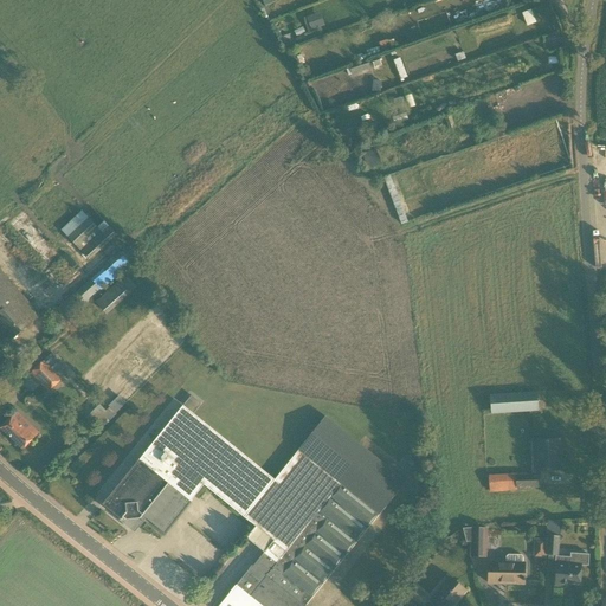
[(266,8),(271,19),(284,13),(279,2),(266,8)]
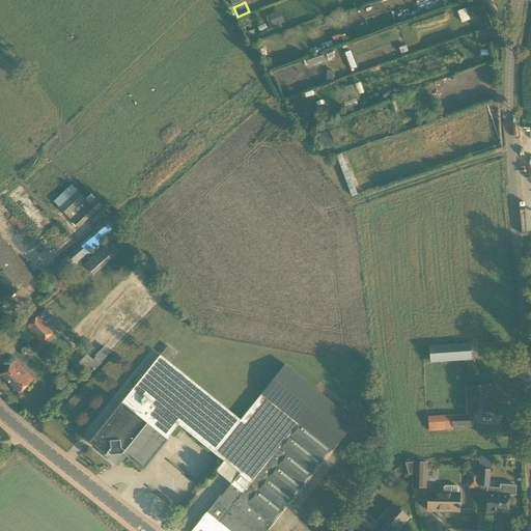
[(463,23),(472,20),(468,7),(458,10),(463,23)]
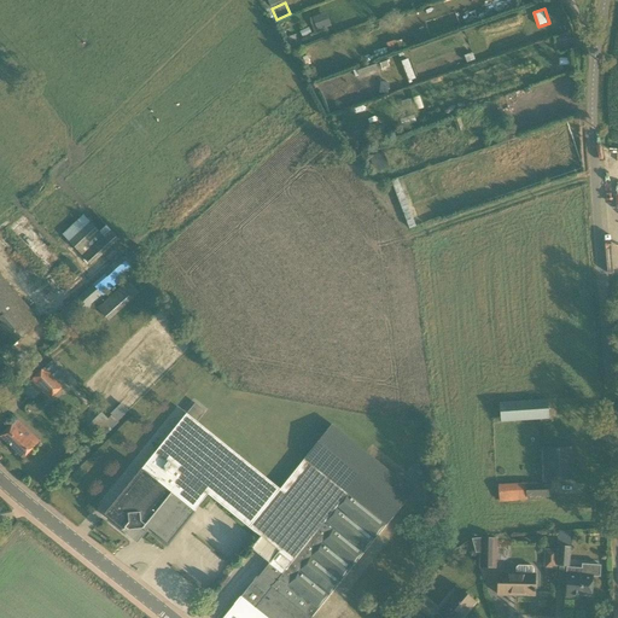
[(313,17),(318,30),(333,25),(328,12),(313,17)]
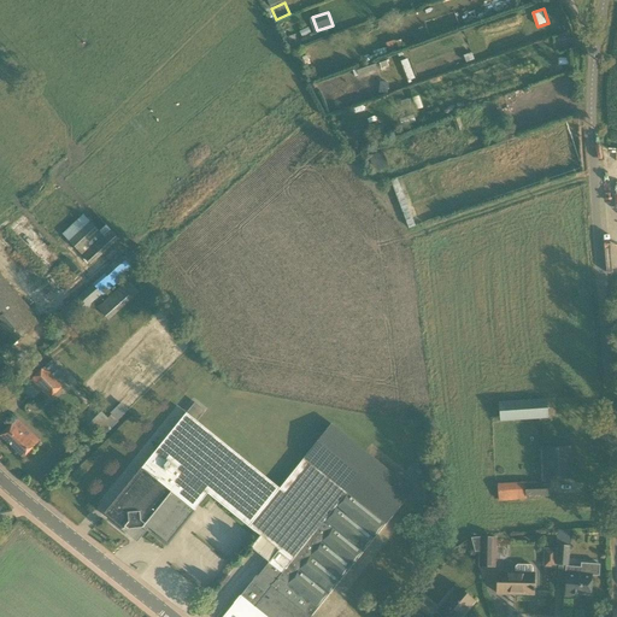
[(385,150),(370,154),(376,172),(389,169),(385,150)]
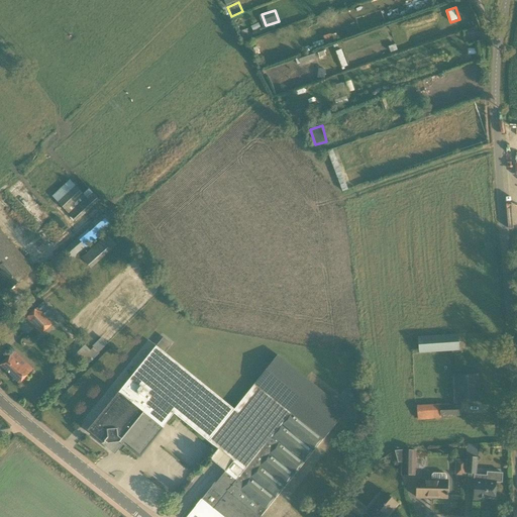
[(334,149),(329,151),(343,191),(348,189),(334,149)]
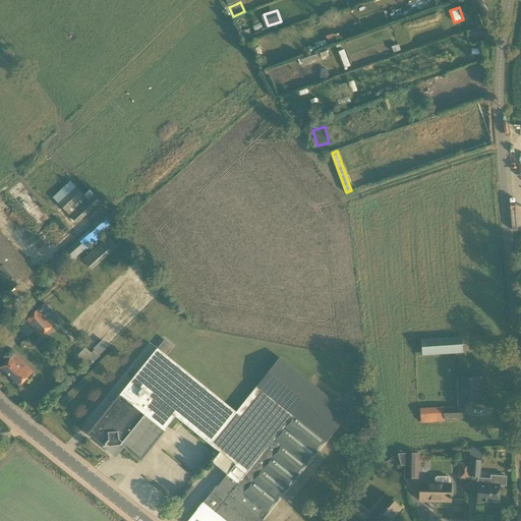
[(94,208),(73,185),(56,200),(76,224),(94,208)]
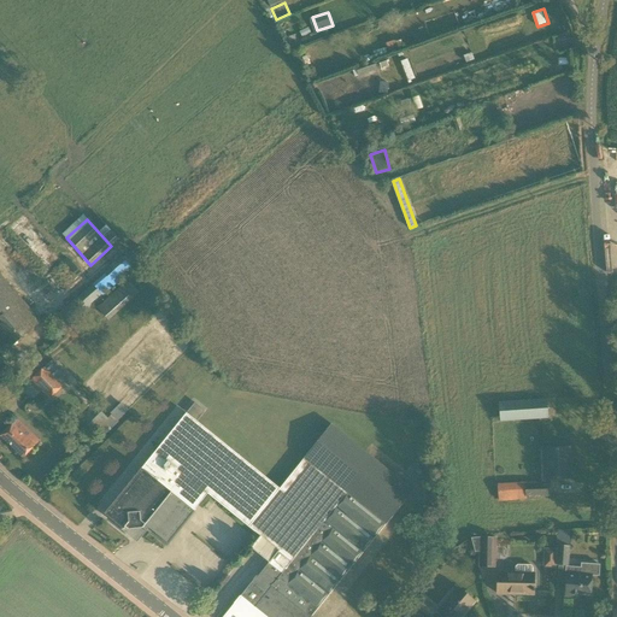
[(0,331),(28,307),(0,274),(0,331)]
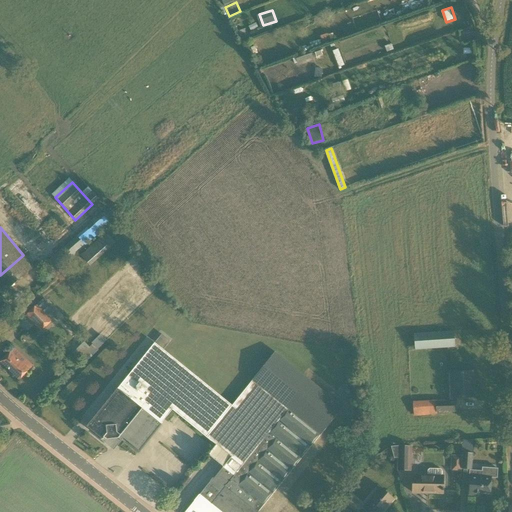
[(78,236),(44,266),(46,268),(39,275),(47,284),(55,277),(55,276),(72,260),(69,257),(79,249),(85,244),(78,236)]
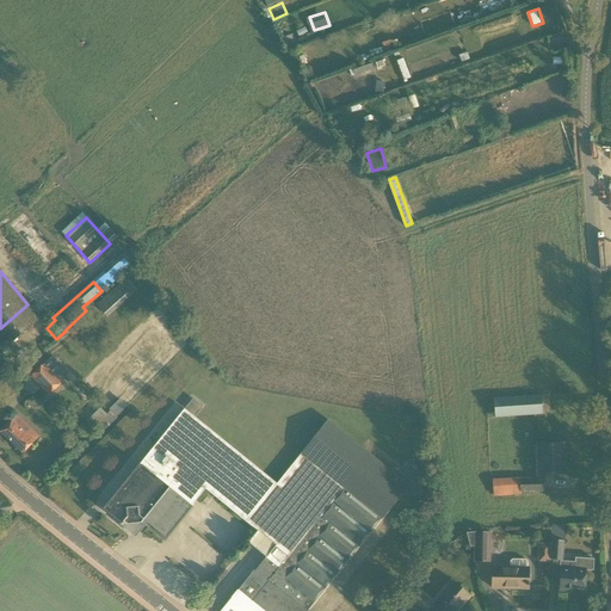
[(0,328),(0,345),(4,350),(39,319),(28,304),(0,328)]
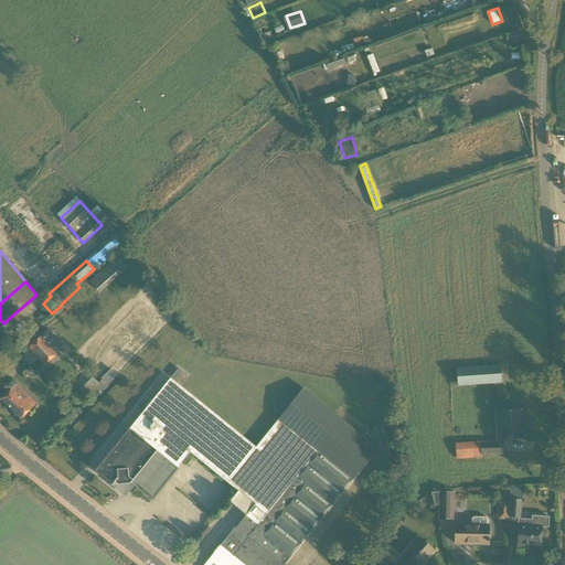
[(28,310),(32,315),(41,307),(34,300),(21,313),(27,319),(29,317),(25,312),(28,310)]
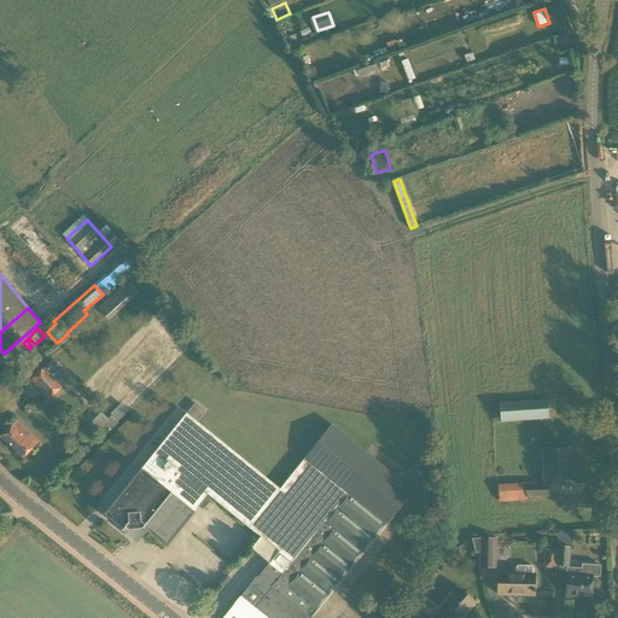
[(69,379),(52,361),(31,382),(50,398),(51,397),(69,379)]
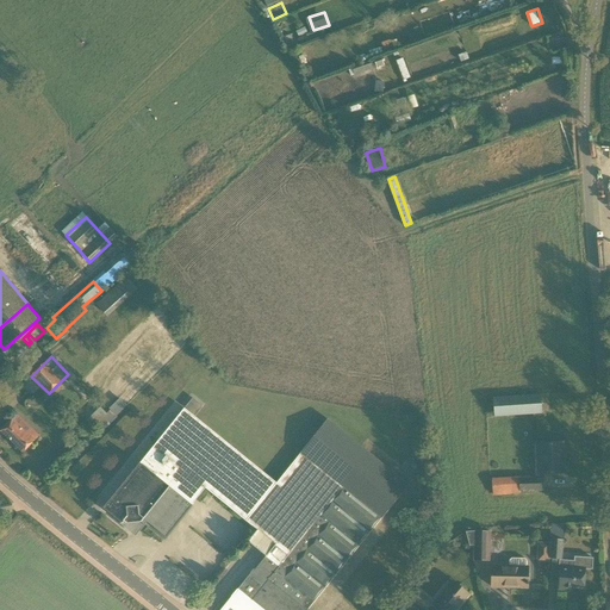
[(495,417),(542,414),(541,394),(493,398),(495,417)]
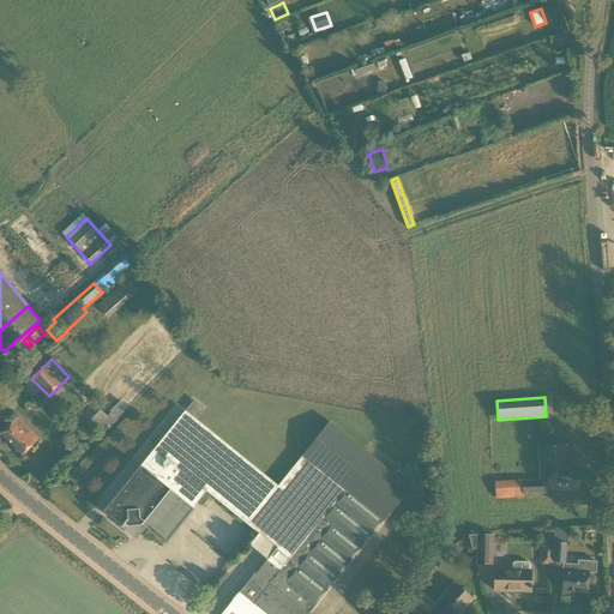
[(204,409),(193,401),(186,410),(197,419),(204,409)]
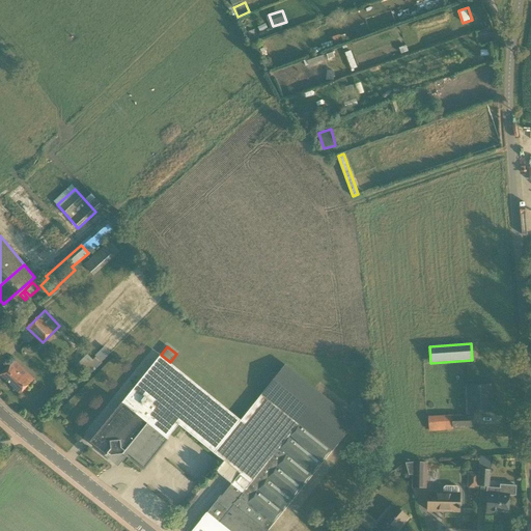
[(93,361),(87,354),(74,368),(80,374),(93,361)]
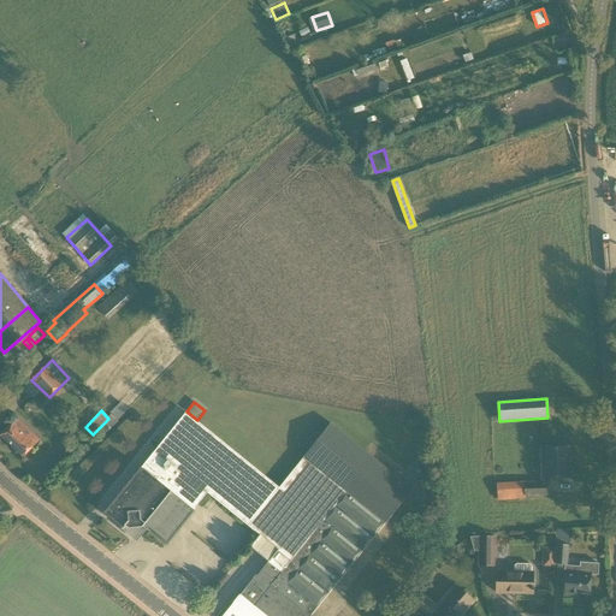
[(309,615),(385,522),(385,523),(413,490),(331,424),(303,457),(279,487),(273,483),(185,412),(141,467),(111,504),(104,513),(123,528),(125,526),(132,533),(138,532),(144,525),(167,543),(194,510),(207,493),(242,521),(260,535),(250,546),(268,562),(254,580),(253,579),(223,615),(309,615)]
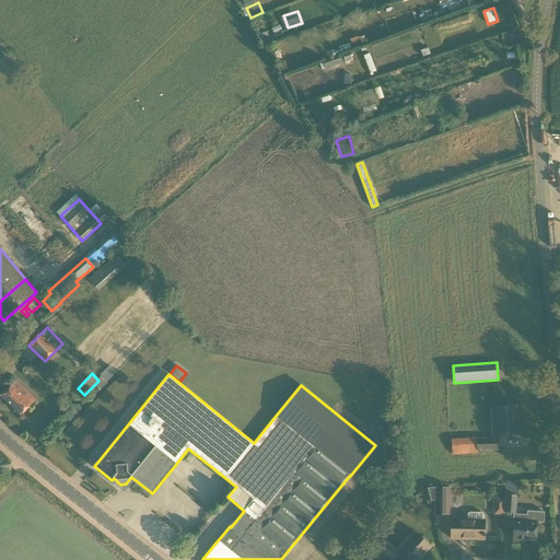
[(21,415),(31,405),(11,385),(1,396),(21,415)]
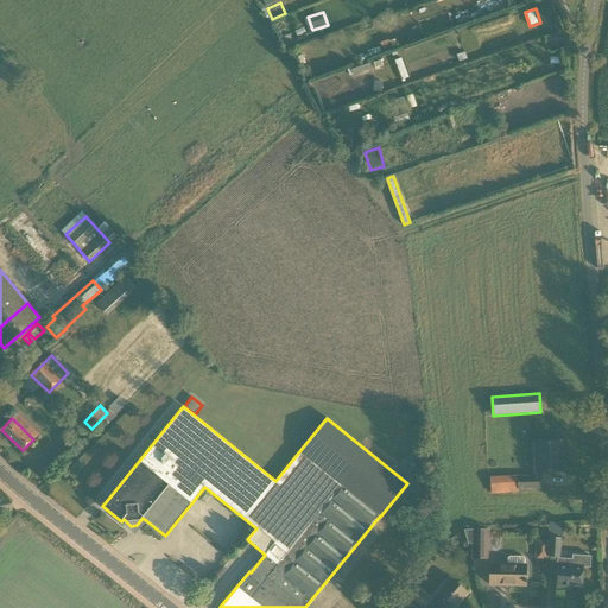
[(562,442),(550,442),(536,442),(536,454),(539,453),(540,472),(559,472),(558,454),(562,454),(562,442)]
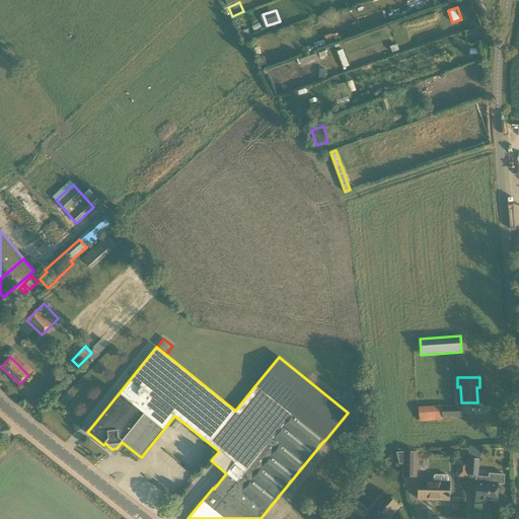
[(420,419),(420,422),(443,421),(443,417),(461,417),(461,406),(441,408),(418,409),(419,419),(420,419)]
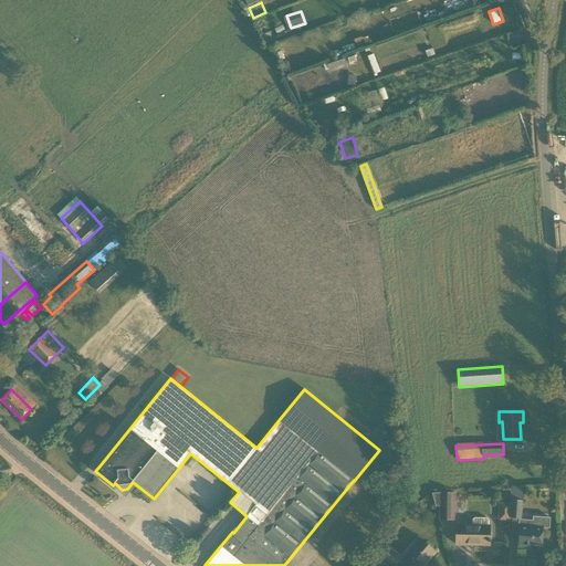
[(523,485),(512,486),(511,500),(512,500),(511,519),(520,519),(522,501),(523,485)]
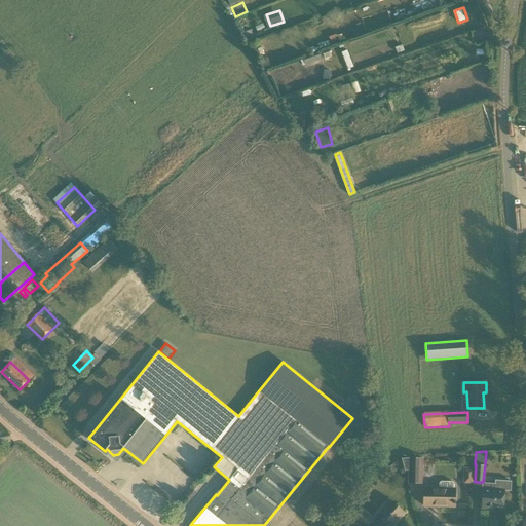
[(405,471),(408,471),(421,471),(421,459),(402,459),(405,471)]
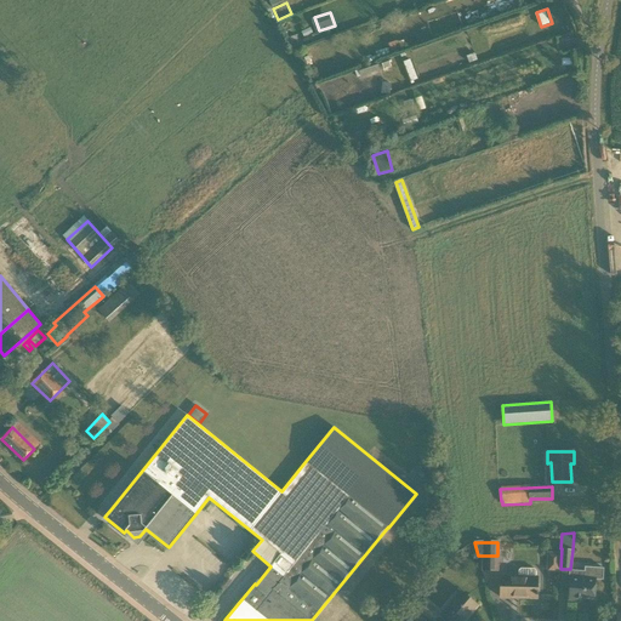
[(570,569),(570,576),(568,600),(576,602),(576,598),(594,599),(596,579),(603,579),(604,568),(585,567),(584,571),(570,569)]
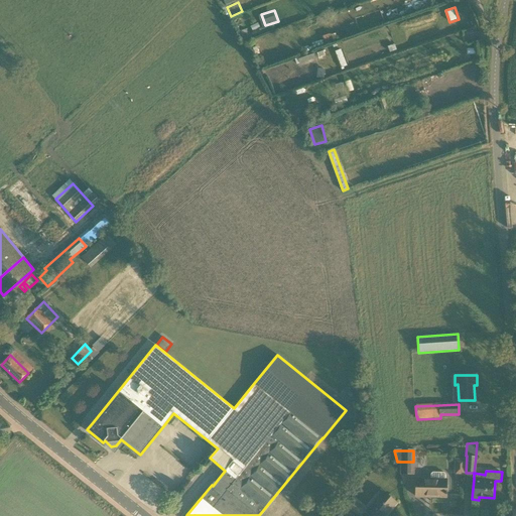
[(430,479),(416,479),(416,486),(415,496),(445,497),(445,495),(446,495),(446,492),(446,479),(445,479),(446,475),(444,473),(432,472),(430,474),(430,479)]
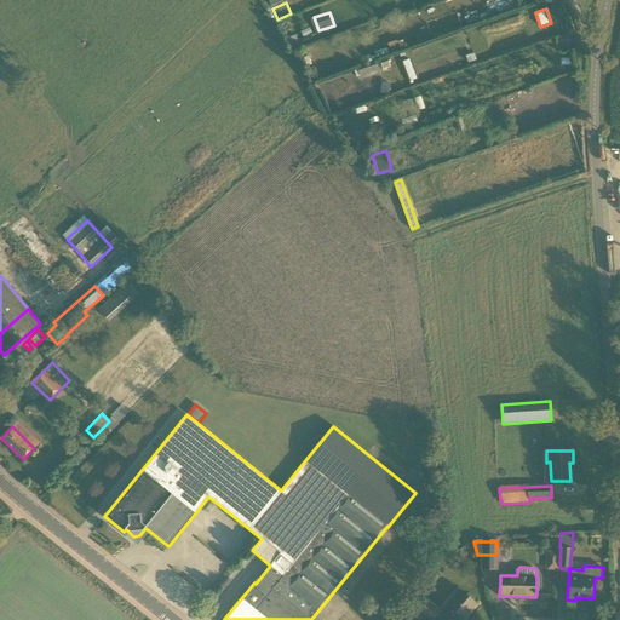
[(464,593),(460,591),(440,614),(446,619),(461,619),(469,613),(470,613),(477,604),(468,597),(464,593)]
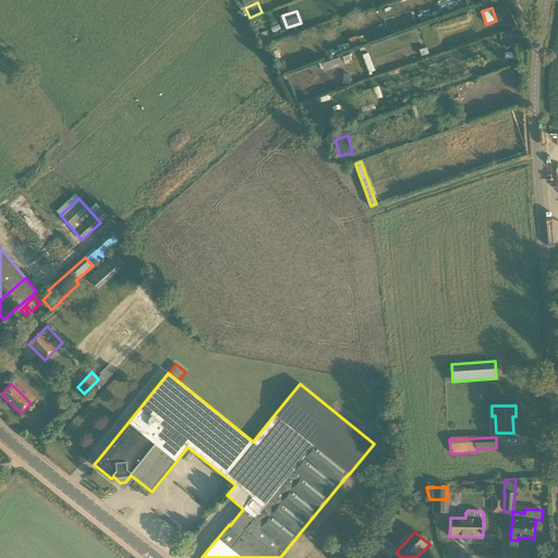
[(381,540),(375,547),(386,556),(392,549),(381,540)]
